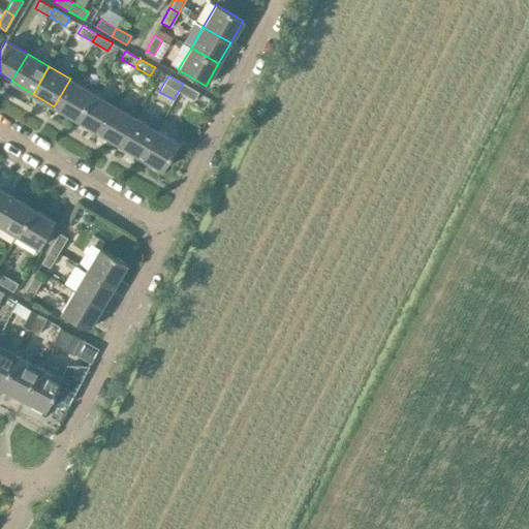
[(75,119),(92,92),(70,79),(54,106),(75,119)]
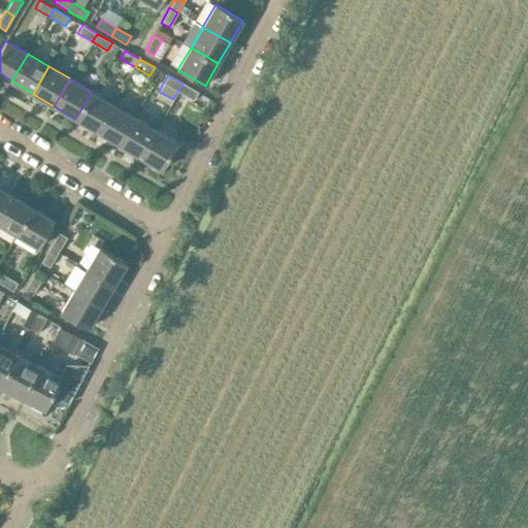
[(198,93),(183,84),(177,92),(193,101),(198,93)]
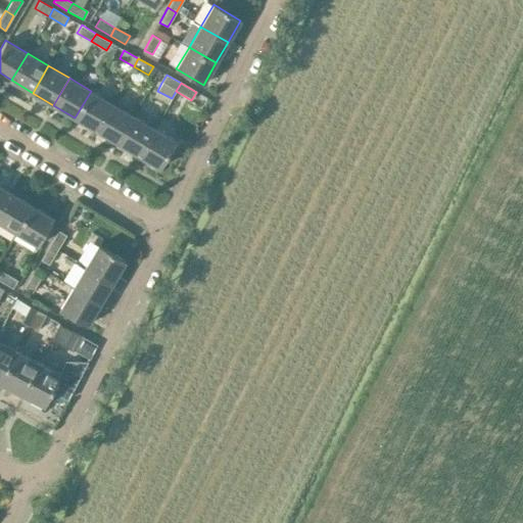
[(96,130),(111,103),(91,91),(75,117),(96,130)]
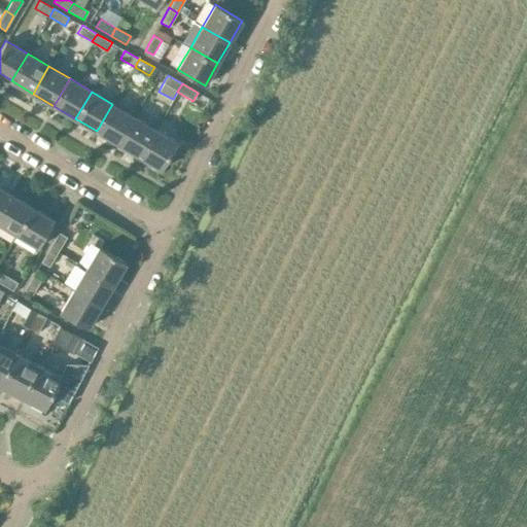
[(117,143),(134,116),(112,104),(97,131),(117,143)]
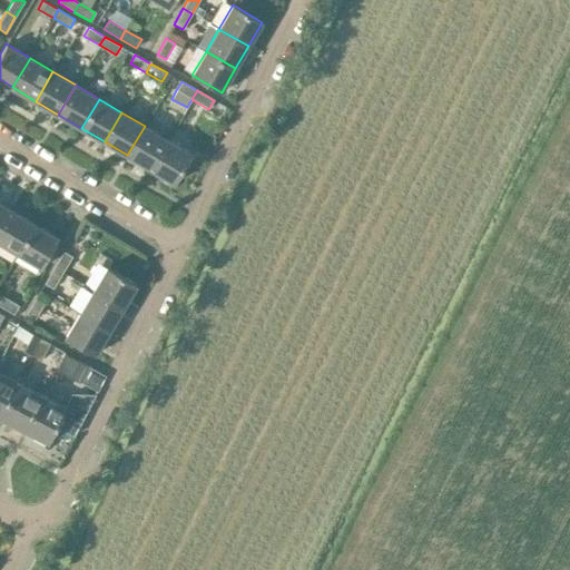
[(150,168),(167,139),(145,126),(127,155),(150,168)]
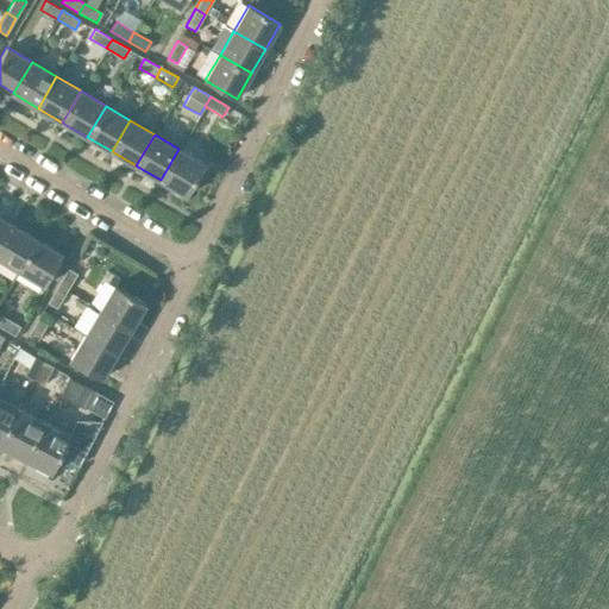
[(179,149),(161,180),(186,195),(205,164),(179,149)]
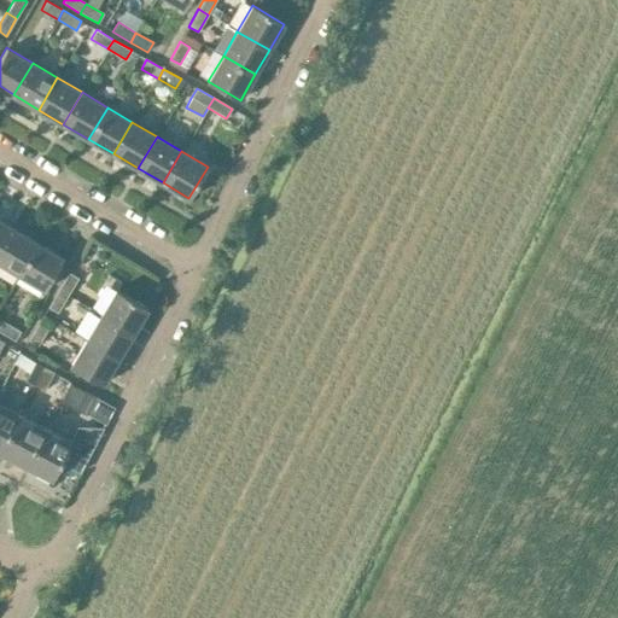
[(0,248),(12,227),(0,220),(0,248)]
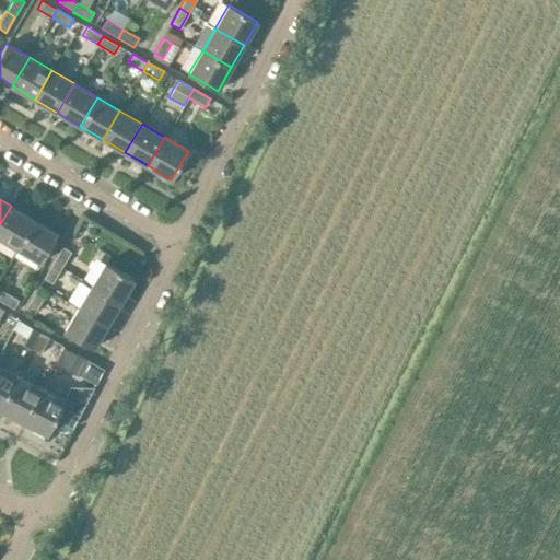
[(0,237),(16,248),(34,220),(11,206),(0,224),(0,237)]
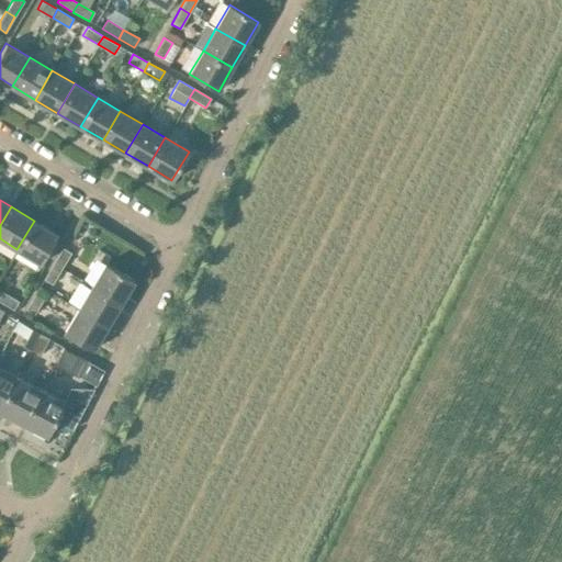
[(34,221),(17,249),(41,263),(57,234),(34,221)]
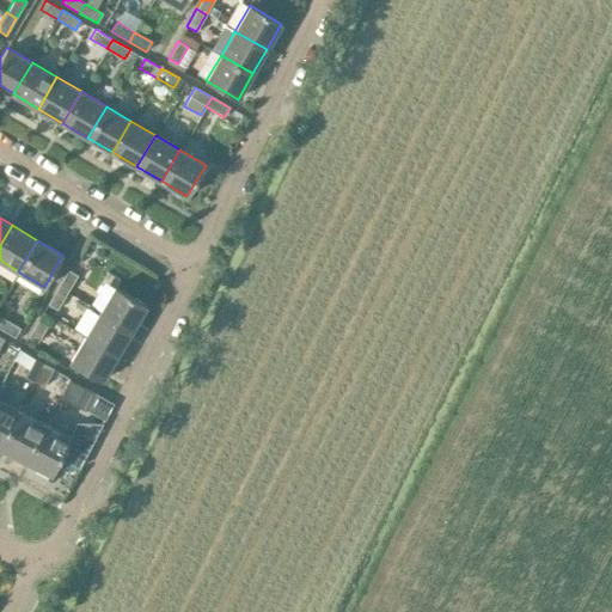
[(57,287),(67,292),(78,275),(68,269),(57,287)]
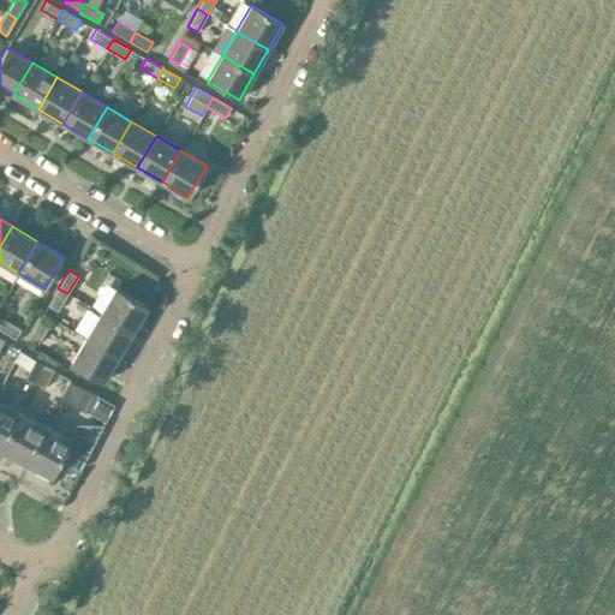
[(100,314),(132,332),(147,306),(115,287),(100,314)]
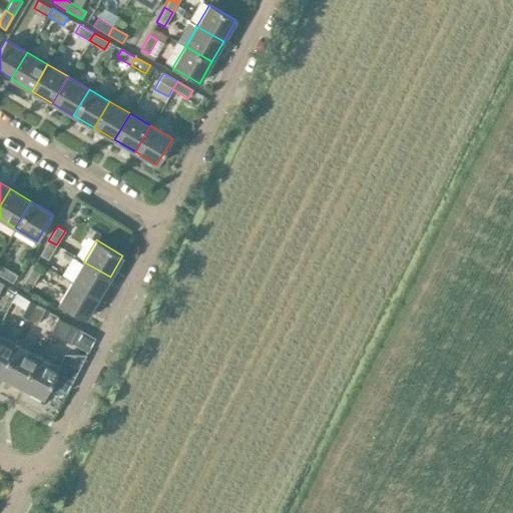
[(56,244),(48,240),(40,254),(47,259),(56,244)]
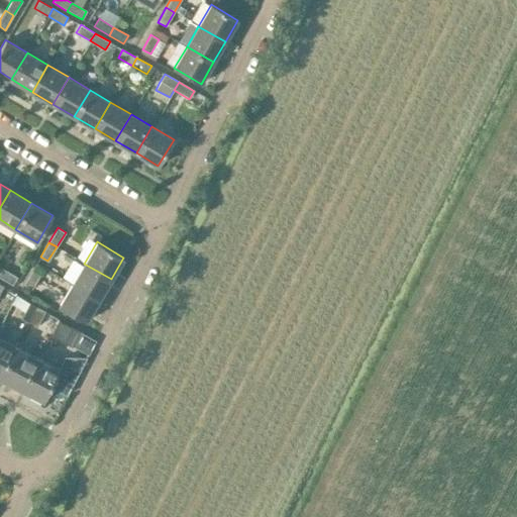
[(72,284),(99,300),(111,279),(84,264),(72,284)]
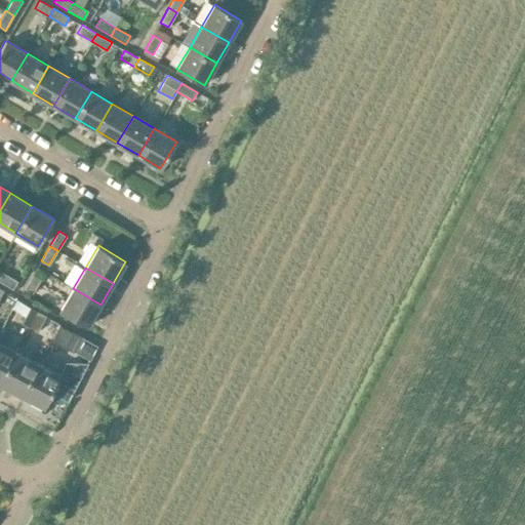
[(2,272),(0,275),(0,281),(12,289),(17,281),(2,272)]
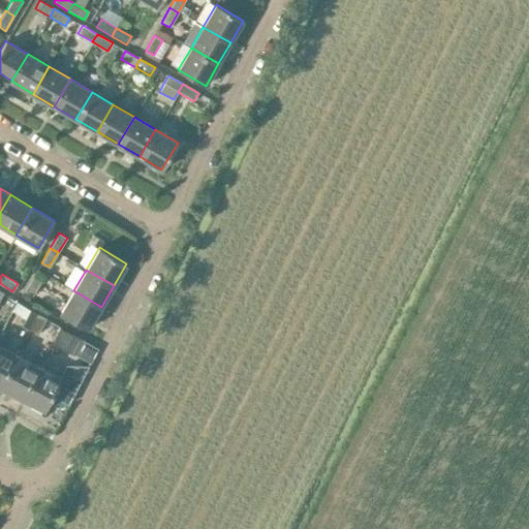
[(41,280),(33,276),(25,290),(32,296),(41,280)]
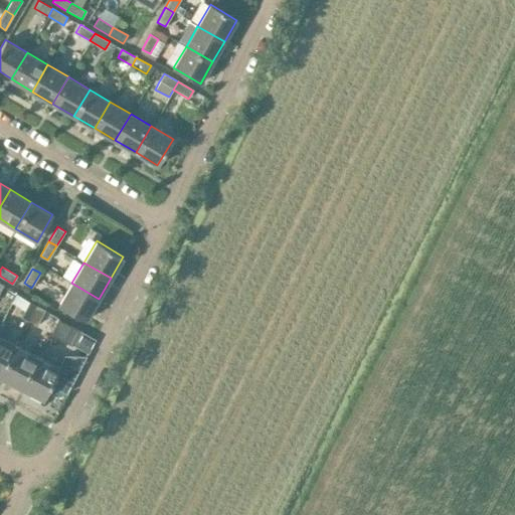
[(99,299),(71,283),(59,304),(86,320),(99,299)]
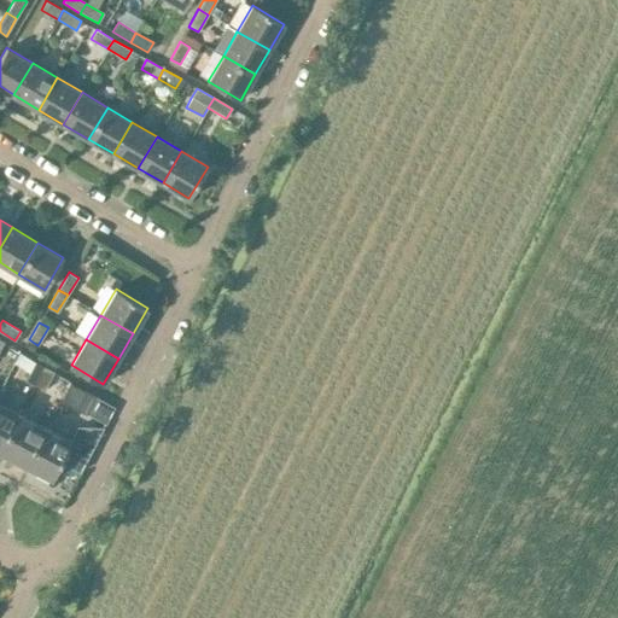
[(36,385),(45,367),(35,362),(25,380),(36,385)]
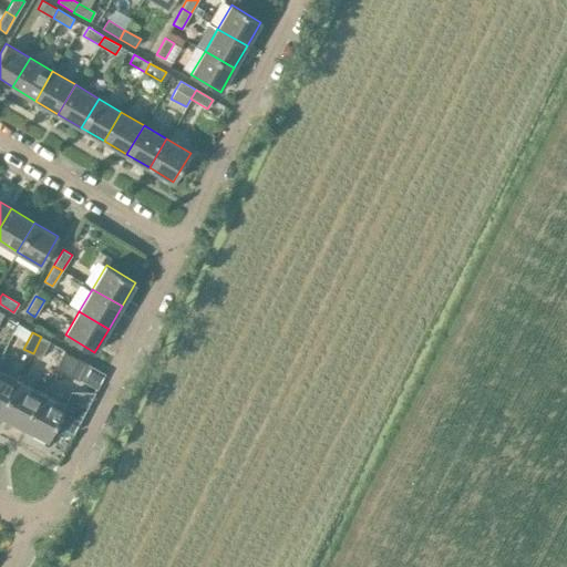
[(41,337),(33,353),(41,358),(49,341),(41,337)]
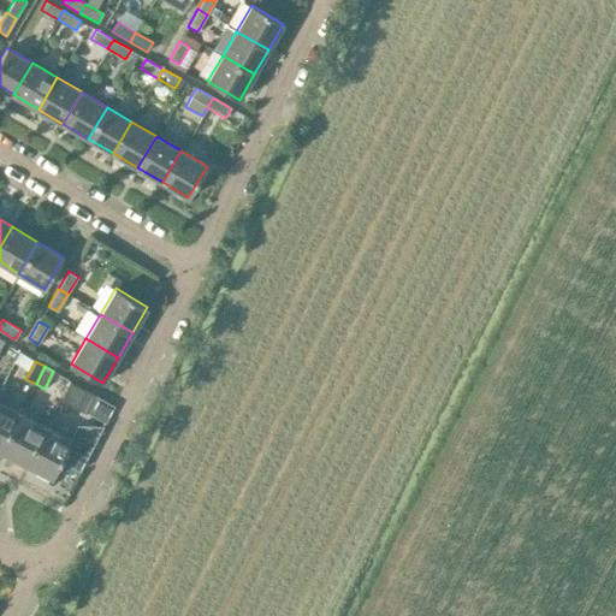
[(86,413),(95,395),(70,383),(60,401),(86,413)]
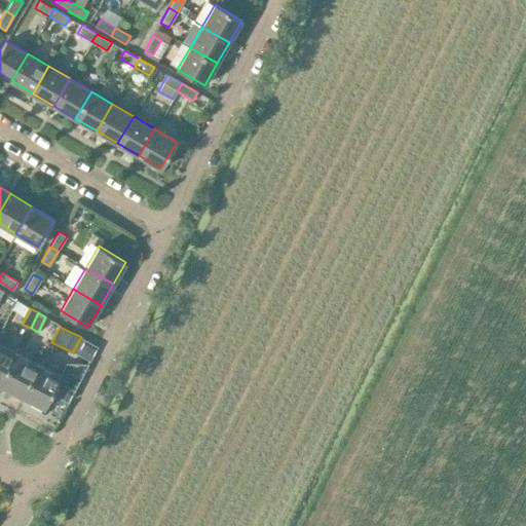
[(0,384),(0,385),(17,353),(0,344),(0,384)]
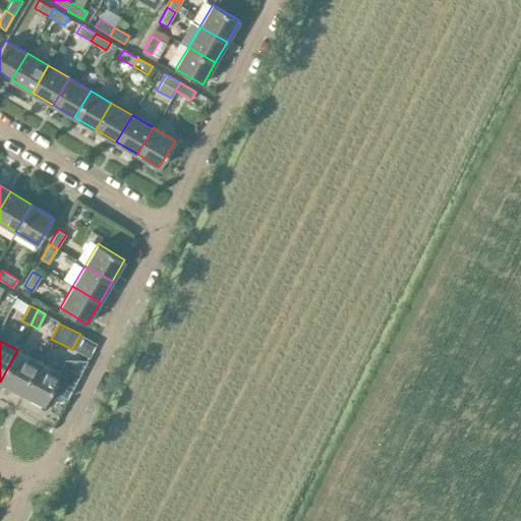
[(17,350),(0,382),(22,393),(39,361),(17,350)]
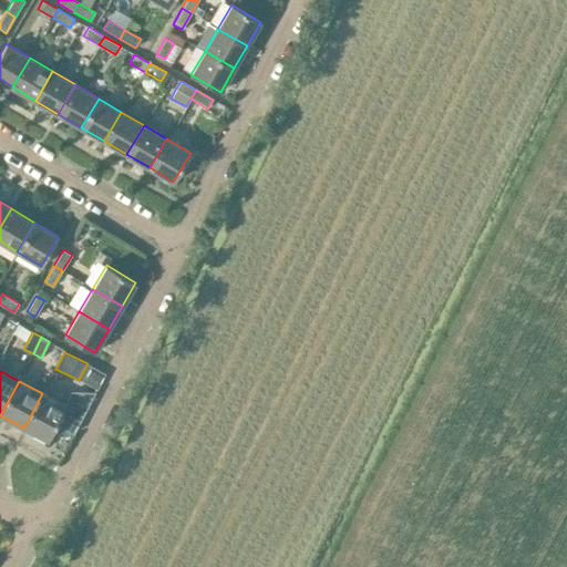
[(74,430),(92,395),(71,395),(72,394),(70,393),(64,404),(42,393),(24,428),(48,440),(58,421),(74,430)]
